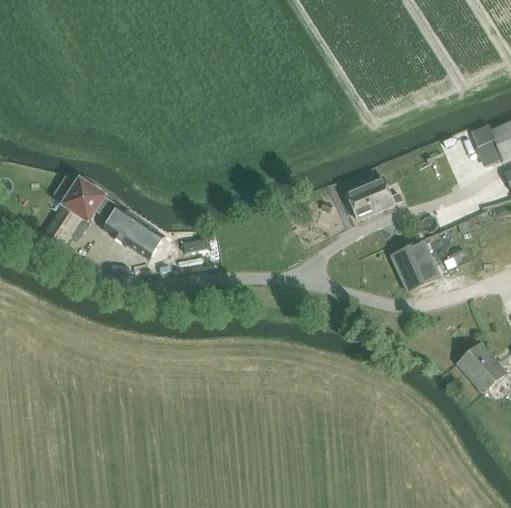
[(502,159),(510,155),(510,118),(489,127),(494,139),(502,159)]
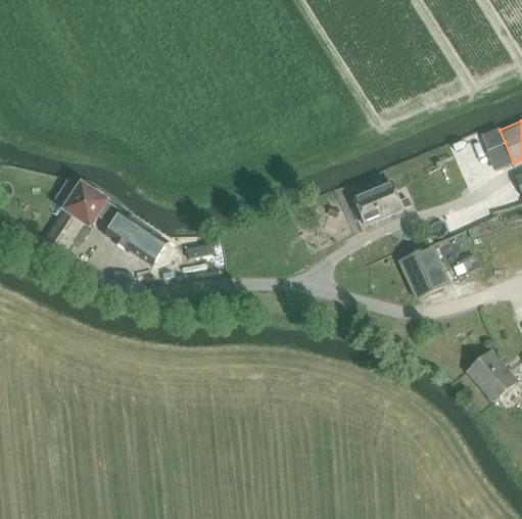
[(499,127),(480,134),(486,149),(505,142),(500,130),(499,127)]
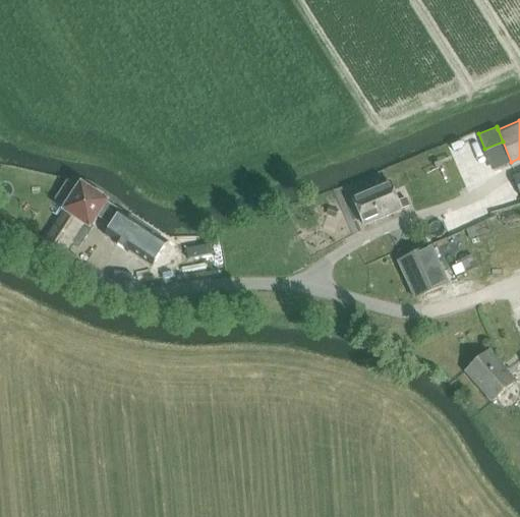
[(364,222),(401,207),(398,198),(390,179),(352,194),(364,222)]
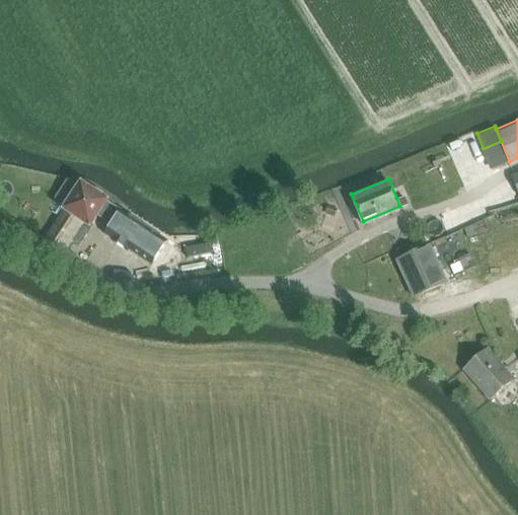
[(43,235),(60,247),(61,248),(81,219),(88,224),(98,209),(113,218),(119,208),(105,199),(106,198),(79,179),(61,206),(62,207),(43,235)]
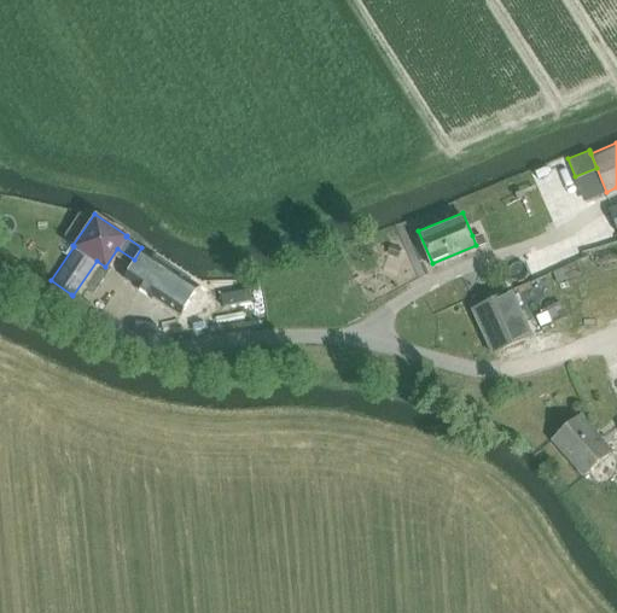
[(481,232),(472,235),(476,245),(484,241),(481,232)]
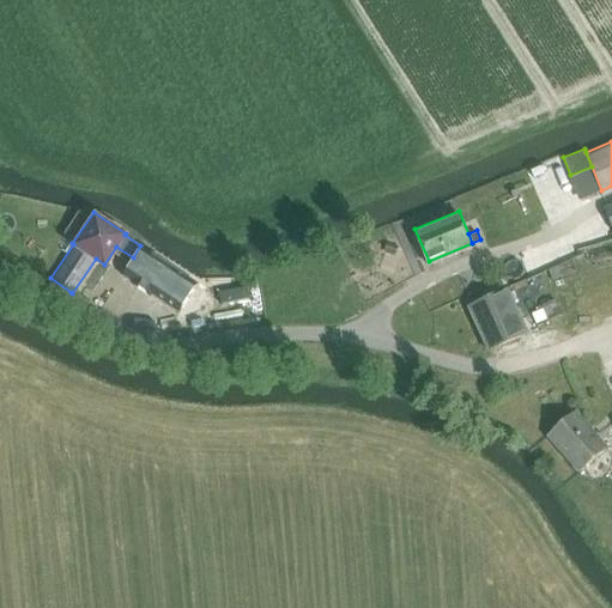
[(138,281),(171,302),(189,272),(155,253),(149,262),(149,261),(138,281)]
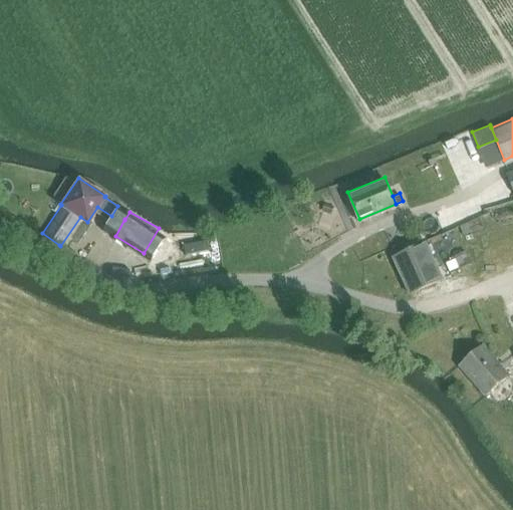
[(440,276),(424,240),(391,255),(407,290),(440,276)]
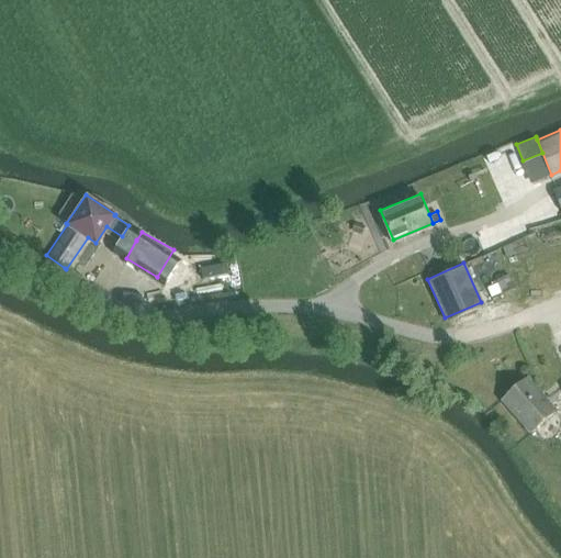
[(496,277),(502,290),(514,285),(508,272),(496,277)]
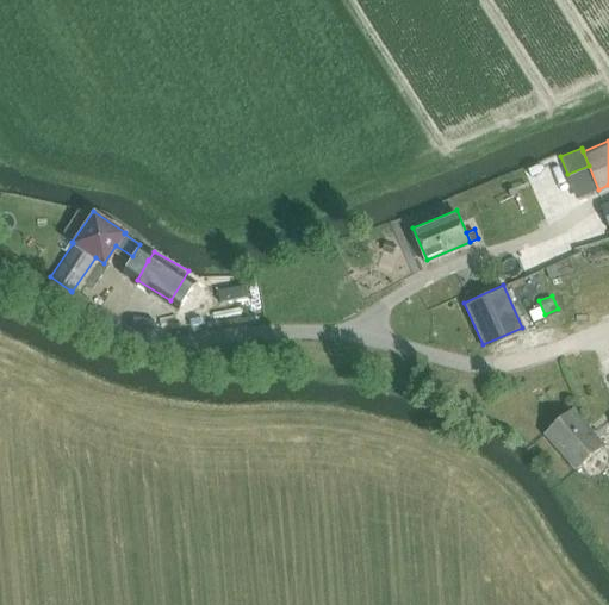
[(544,431),(576,467),(602,443),(571,407),(544,431)]
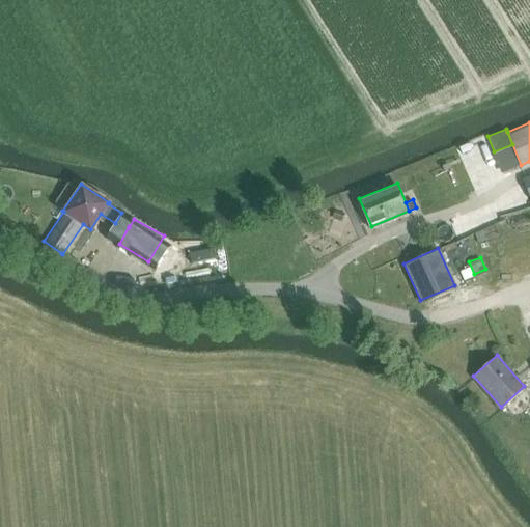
All buildings are outlined.
